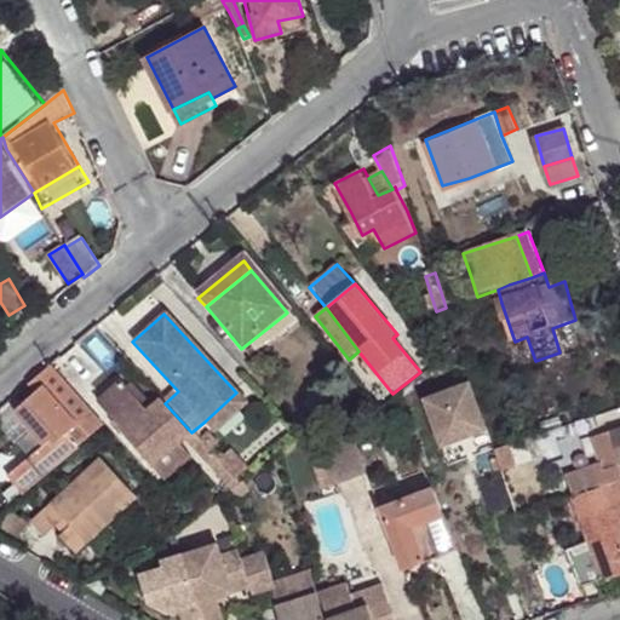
[(6,495),(12,504),(105,429),(51,367),(29,386),(35,394),(13,413),(42,447),(9,474),(18,486),(6,495)]
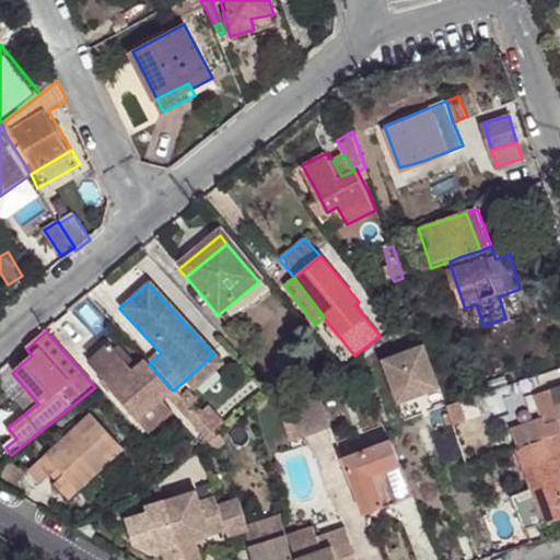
[(399,404),(441,389),(424,345),(385,360),(399,404)]
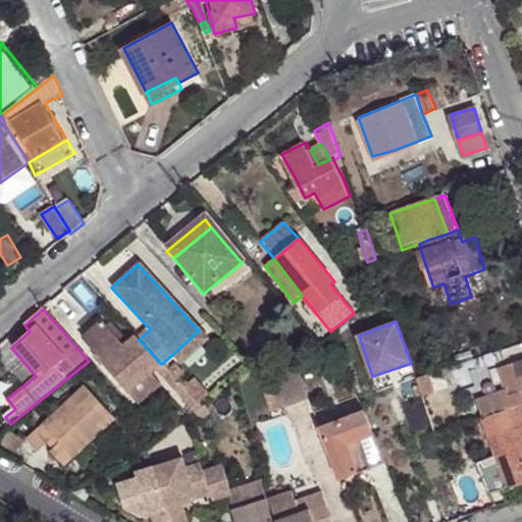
[(152,375),(157,371),(161,367),(136,340),(126,347),(104,322),(84,340),(131,394),(152,375)]
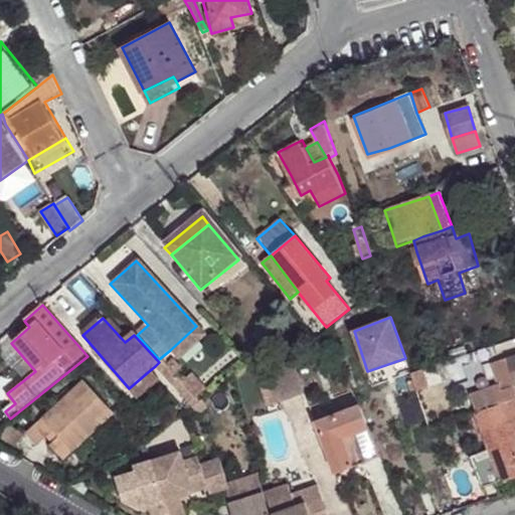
[(204,335),(196,326),(170,350),(178,359),(204,335)]
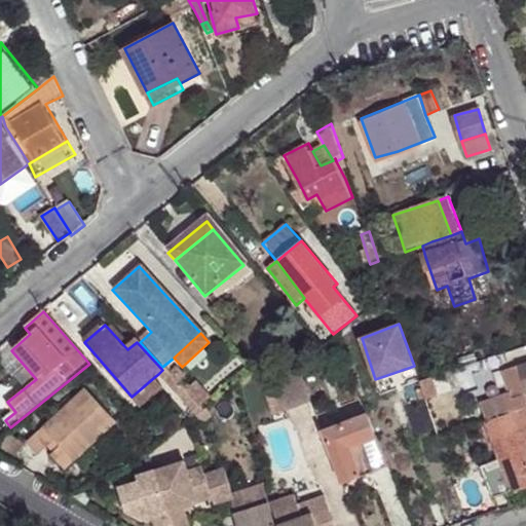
[(511,393),(483,404),(491,427),(502,461),(484,467),(494,497),(515,491),(516,493),(525,489),(525,399),(525,397),(525,396),(525,364),(502,372),(511,393)]
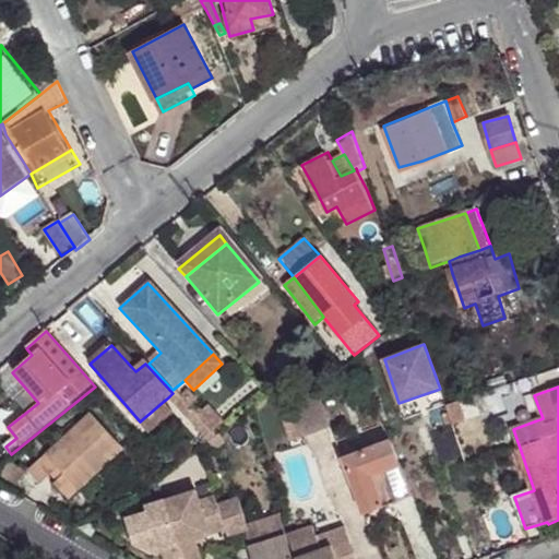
[(502,390),(489,394),(496,415),(509,411),(502,390)]
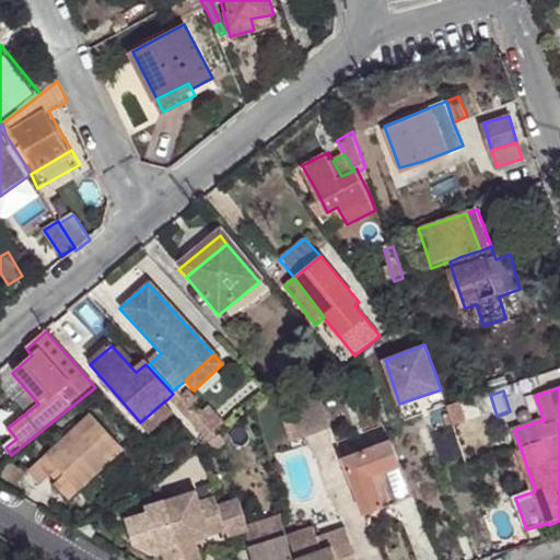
[(168,398),(211,446),(218,441),(212,434),(198,418),(175,393),(173,394),(168,398)]
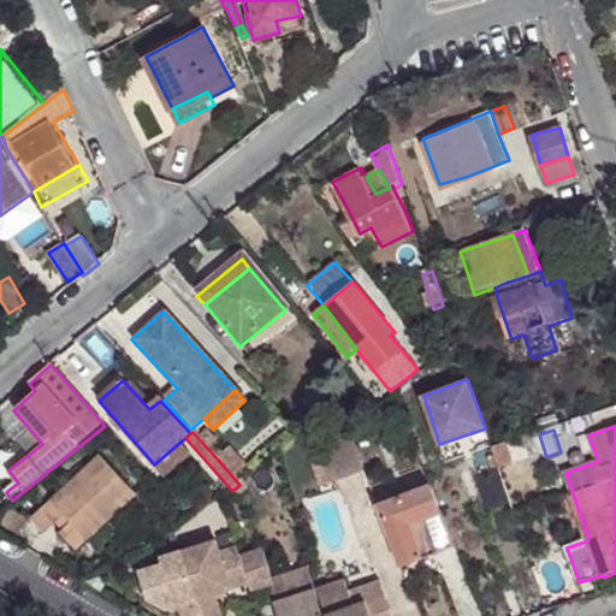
[(357,445),(354,436),(321,448),(332,481),(367,469),(357,445)]
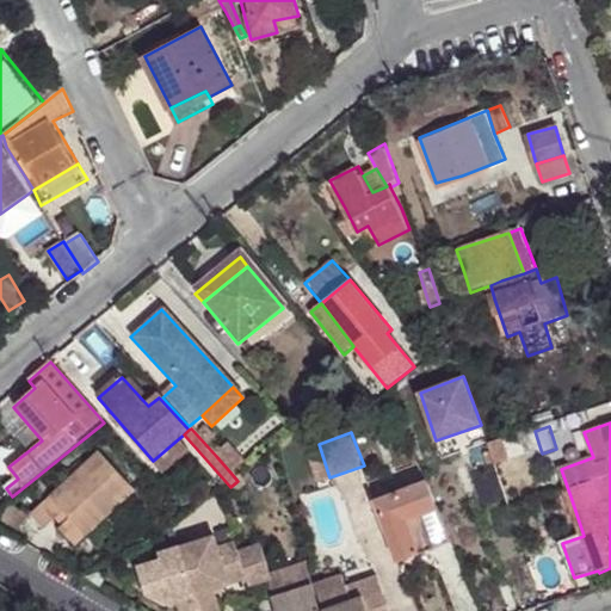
[(178,439),(153,461),(165,473),(190,452),(178,439)]
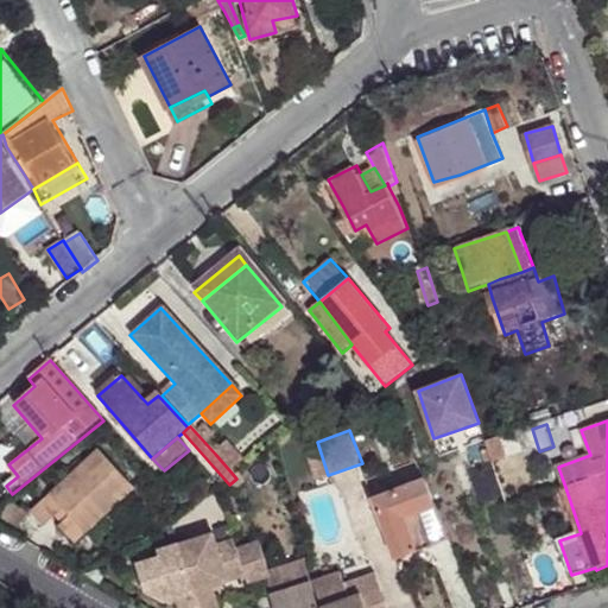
[(328,475),(317,442),(311,445),(310,444),(306,445),(318,479),(328,475)]
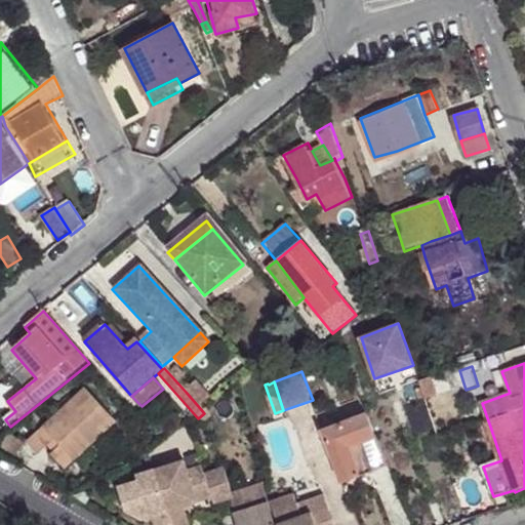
[(195,384),(186,392),(199,407),(209,398),(195,384)]
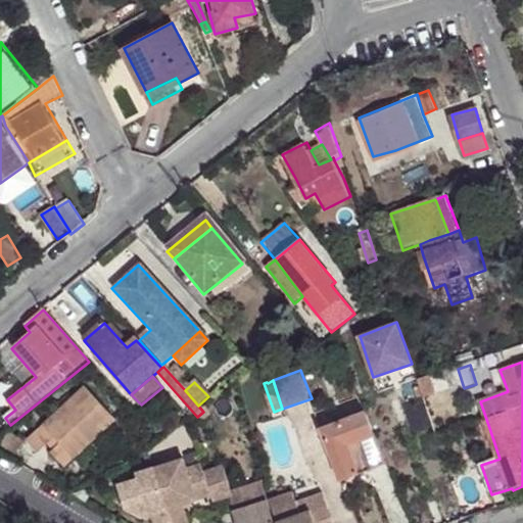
[(56,445),(70,462),(113,423),(85,391),(72,403),(59,414),(43,430),(51,439),(56,445)]
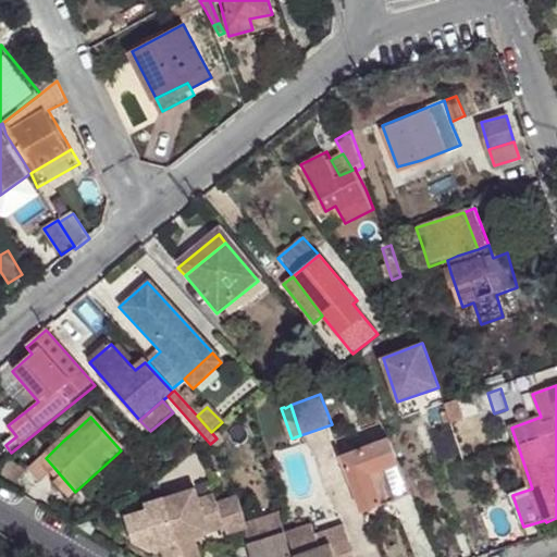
[(63,441),(76,430),(73,425),(61,437),(63,441)]
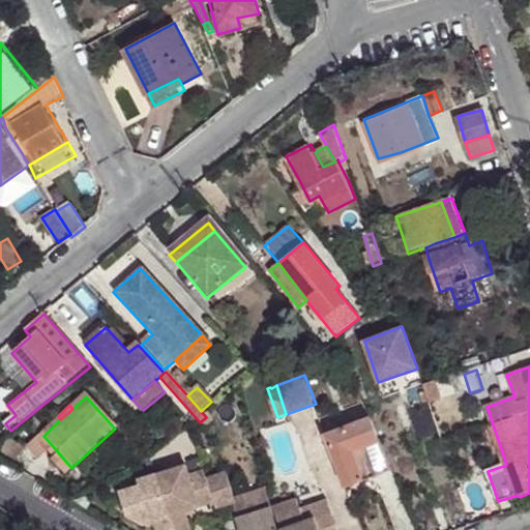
[(40,433),(43,436),(60,419),(58,416),(40,433)]
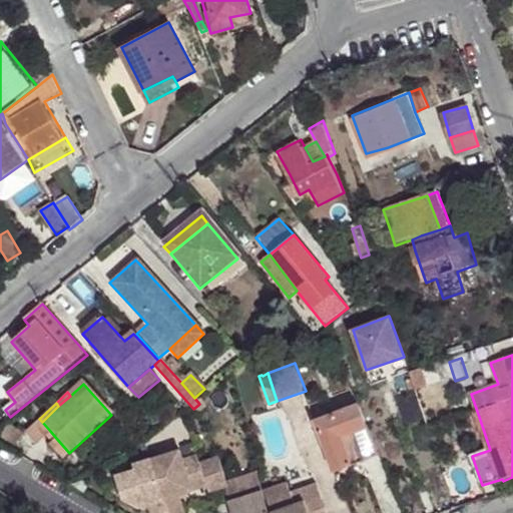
[(359,405),(316,421),(336,476),(355,469),(381,460),(370,432),(359,405)]
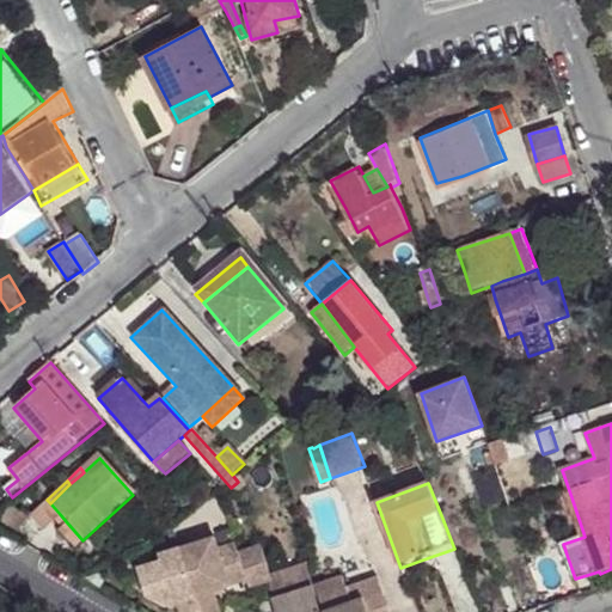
[(53,521),(60,514),(50,503),(47,500),(31,515),(43,531),(53,521)]
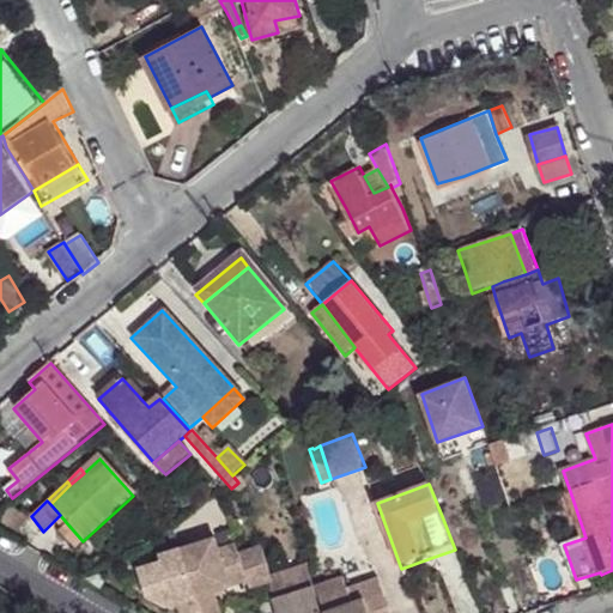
[(28,521),(7,509),(0,520),(0,526),(17,536),(28,521)]
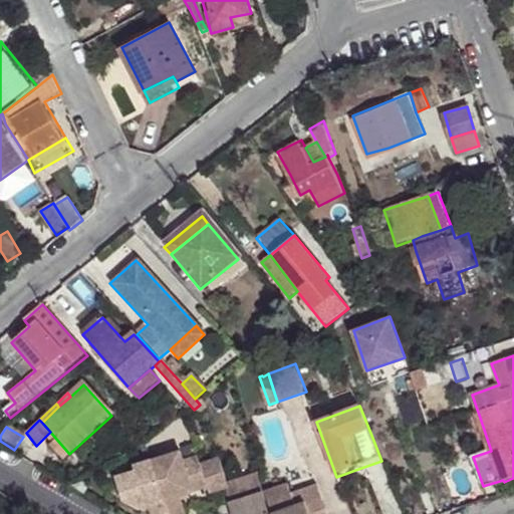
[(44,438),(49,442),(55,438),(50,432),(44,438)]
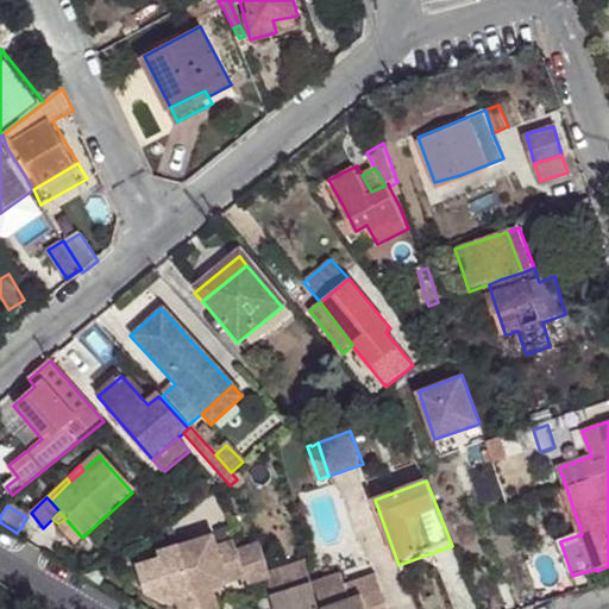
[(75,547),(82,538),(66,519),(58,523),(56,527),(75,547)]
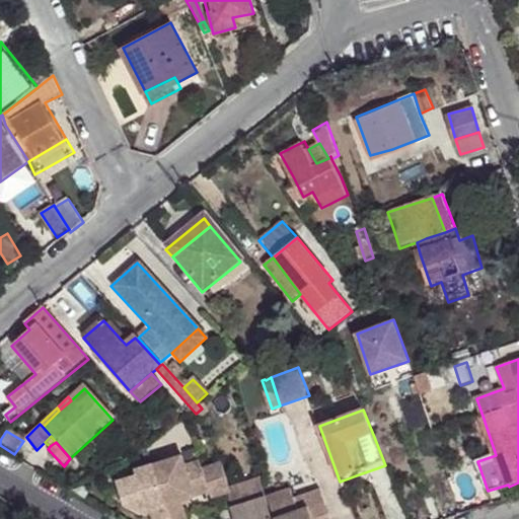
[(188,518),(180,495),(189,493),(187,485),(208,478),(203,463),(201,455),(186,459),(183,450),(153,458),(169,518),(188,518)]
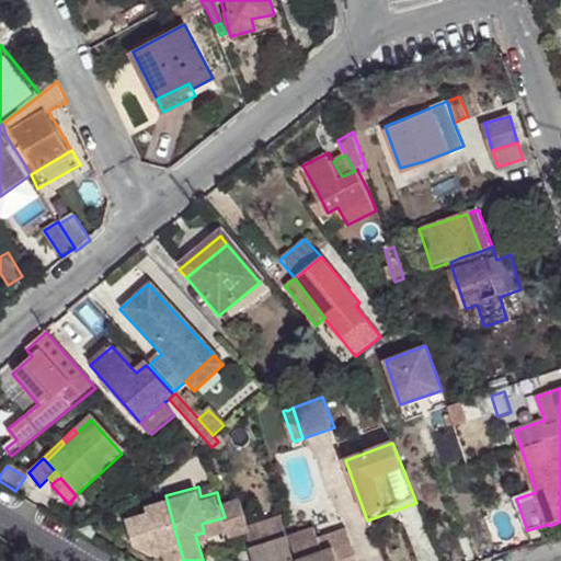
[(227,526),(229,533),(245,527),(261,523),(261,521),(251,491),(219,501),(225,517),(227,526)]
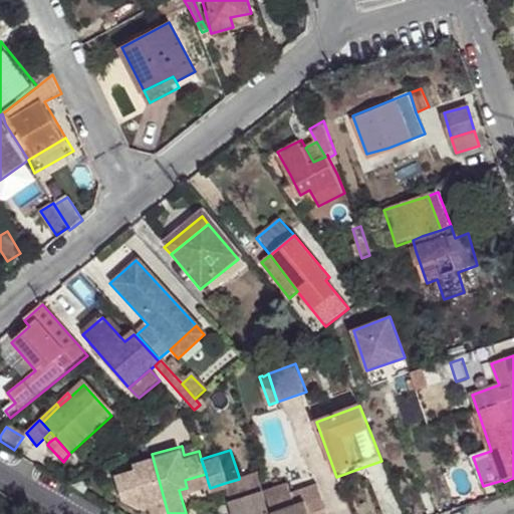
[(168,513),(152,454),(134,459),(136,465),(115,470),(123,495),(138,502),(149,499),(153,513),(168,513)]
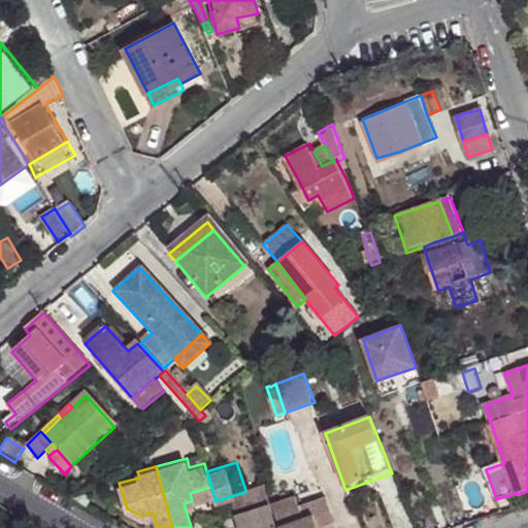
[(245,492),(231,496),(235,516),(268,508),(262,485),(245,490),(245,492)]
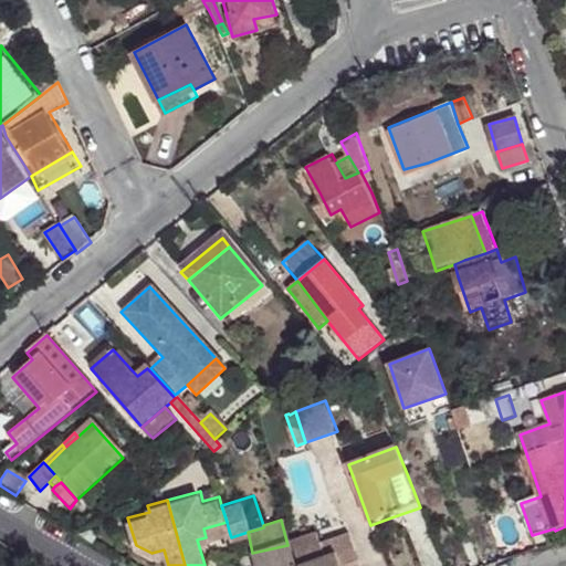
[(206,537),(229,531),(227,522),(203,528),(206,537)]
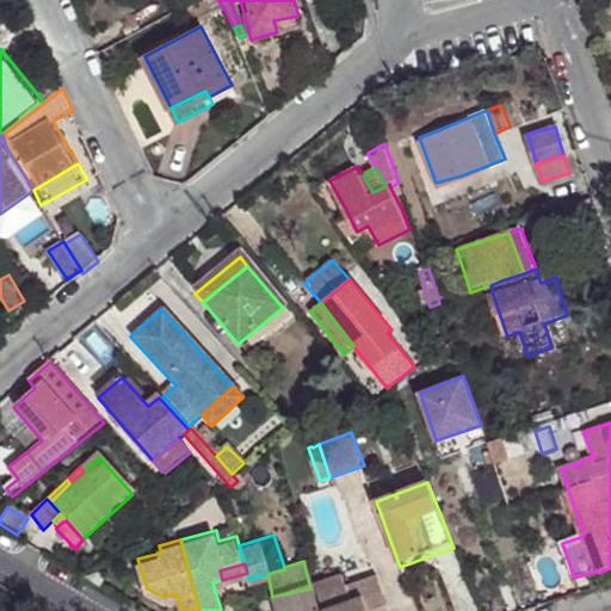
[(392,610),(384,590),(353,600),(349,586),(344,573),(315,585),(321,610),(325,610),(392,610)]
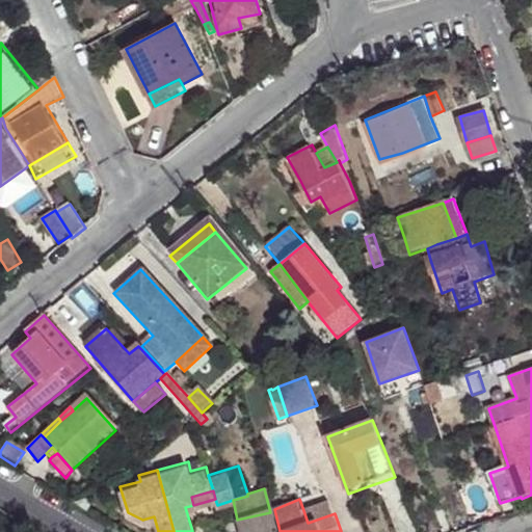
[(329,502),(303,510),(308,523),(335,513),(329,502)]
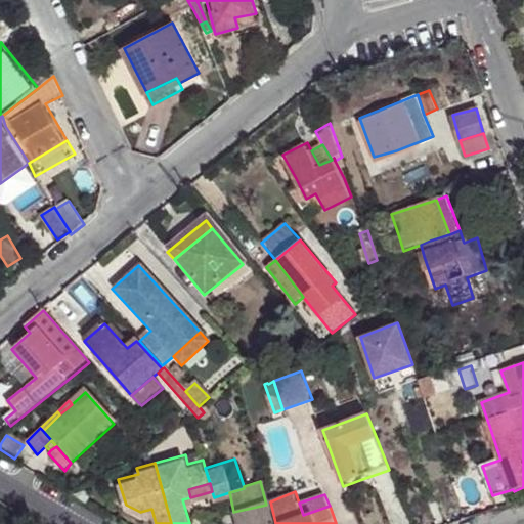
[(270,523),(266,505),(233,512),(236,523),(270,523)]
